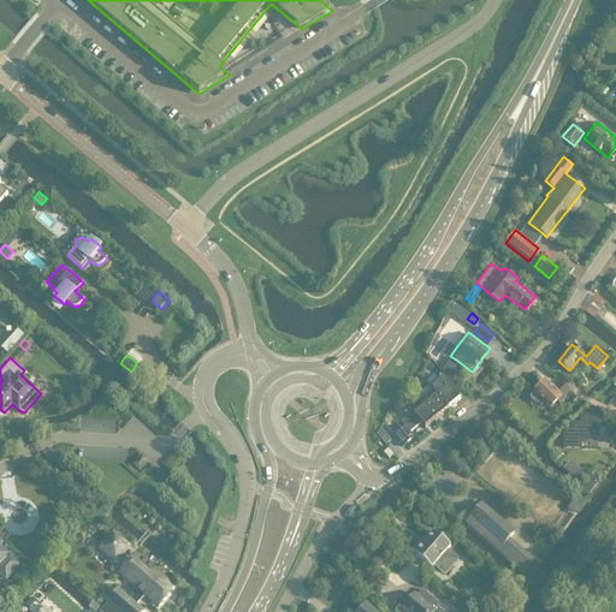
[(443,368),(450,374),(457,364),(449,358),(443,368)]
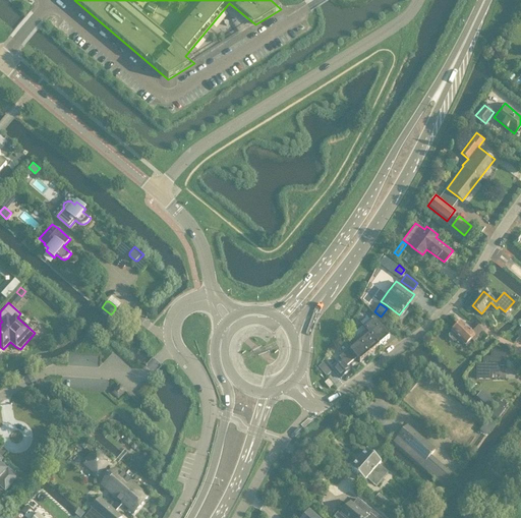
[(364,327),(369,333),(380,344),(389,336),(373,317),(369,320),(371,322),(364,327)]
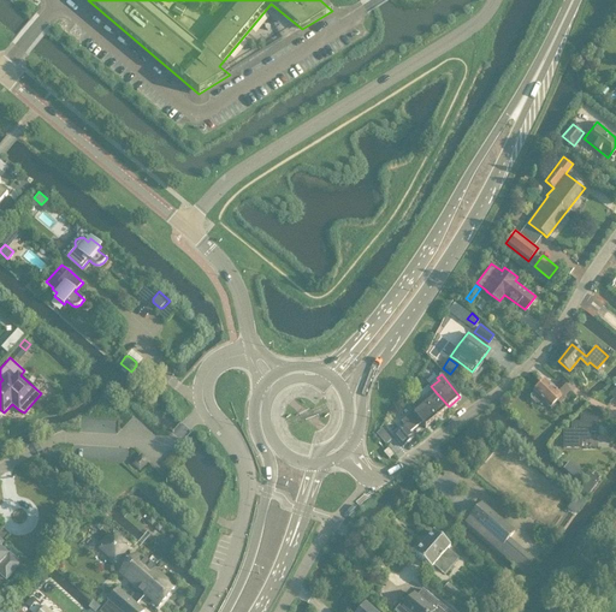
[(535,388),(534,390),(534,391),(531,394),(531,397),(535,402),(538,402),(542,398),(550,406),(557,399),(560,402),(564,398),(563,397),(570,388),(561,379),(552,386),(545,379),(540,384),(538,384),(535,386),(535,388)]
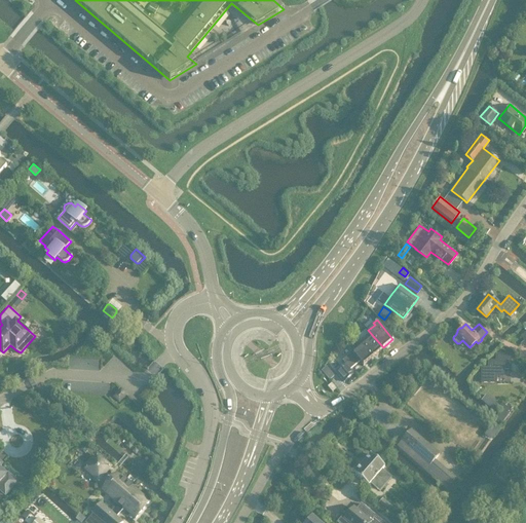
[(69,331),(61,329),(59,338),(67,340),(69,331)]
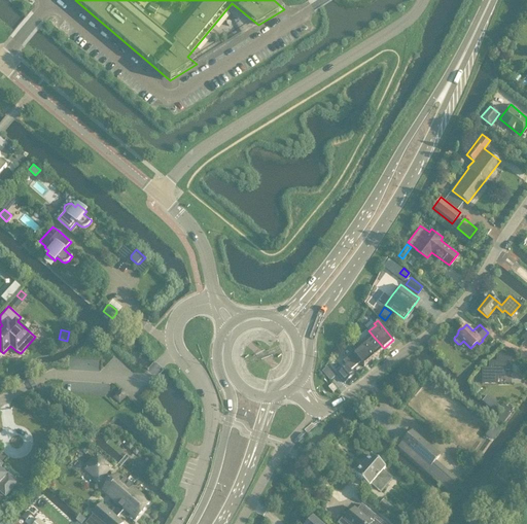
[(363,345),(374,356),(384,348),(374,337),(367,342),(366,340),(362,343),(363,345)]
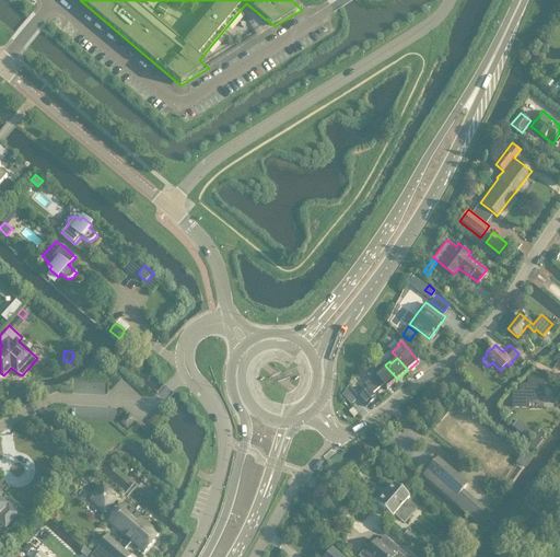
[(372,391),(383,382),(387,387),(397,379),(386,367),(380,372),(378,370),(364,382),(368,386),(358,394),(366,405),(376,396),(372,391)]
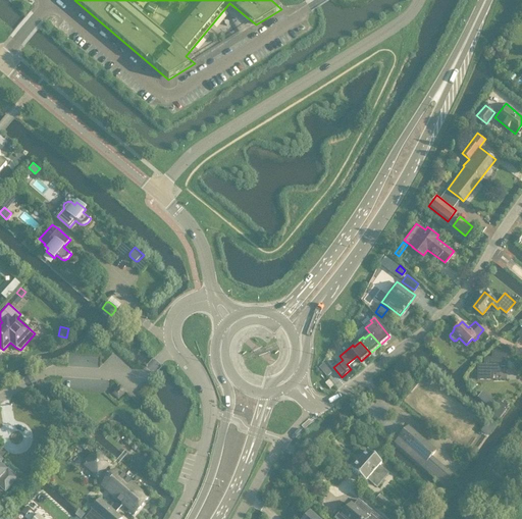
[(501,365),(507,365),(507,350),(491,350),(491,356),(484,356),(484,363),(477,363),(477,378),(492,378),(492,371),(501,371),(501,365)]
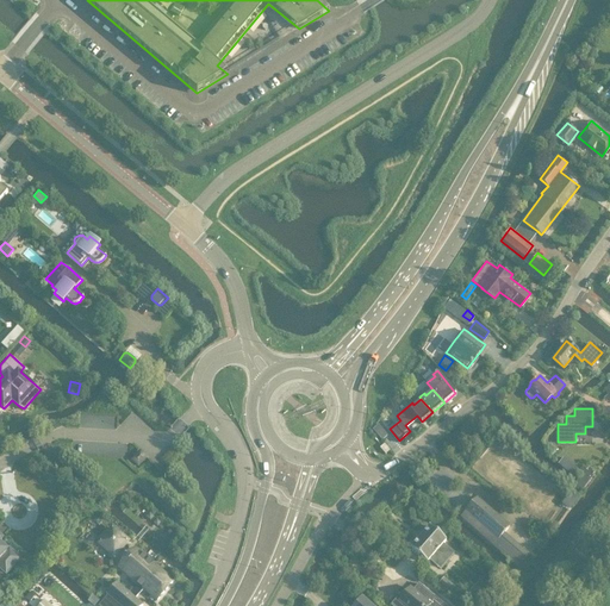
[(381,438),(387,433),(379,423),(373,428),(381,438)]
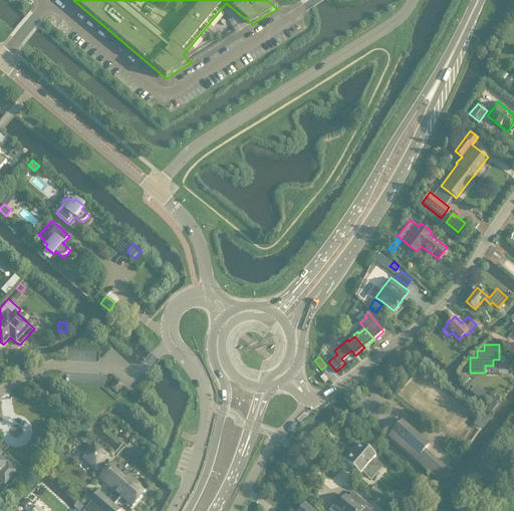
[(324,380),(327,378),(328,377),(324,372),(320,375),(324,380)]
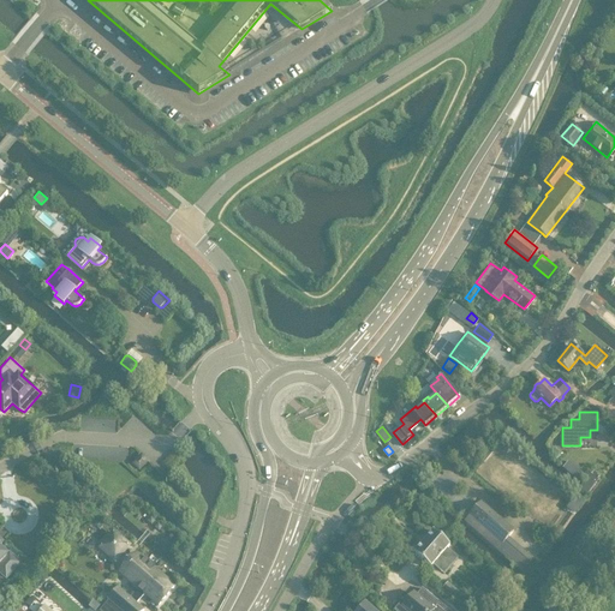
[(131,461),(139,468),(149,459),(141,451),(131,461)]
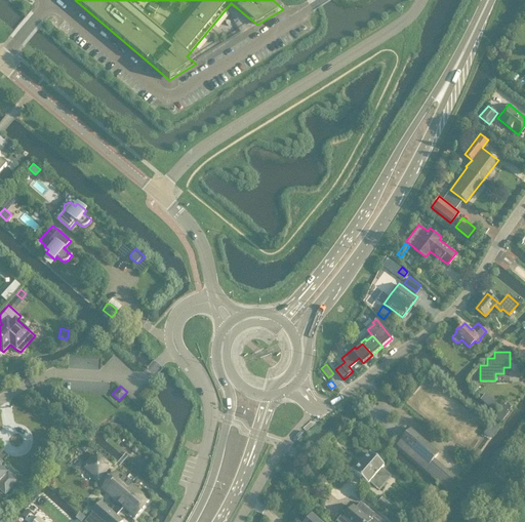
[(511,407),(503,402),(495,413),(502,418),(511,407)]
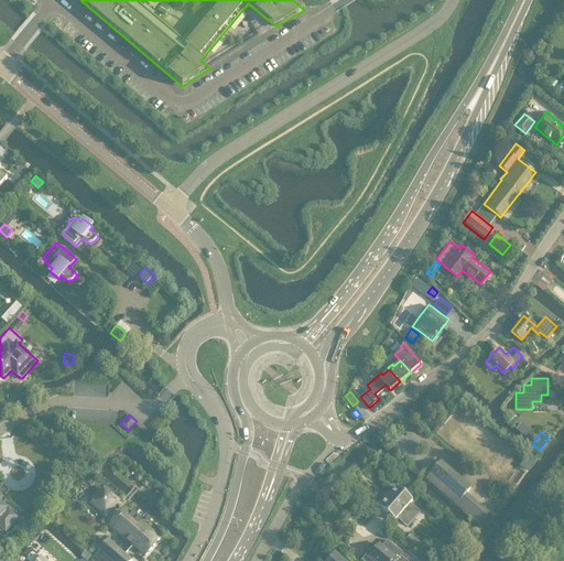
[(486,515),(463,495),(472,486),(442,460),(426,476),(456,503),(478,524),(486,515)]
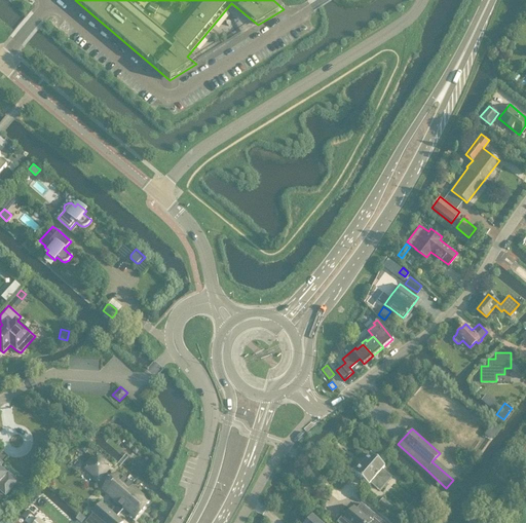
[(387,473),(382,468),(384,464),(370,452),(353,472),(368,484),(371,481),(376,486),(387,473)]
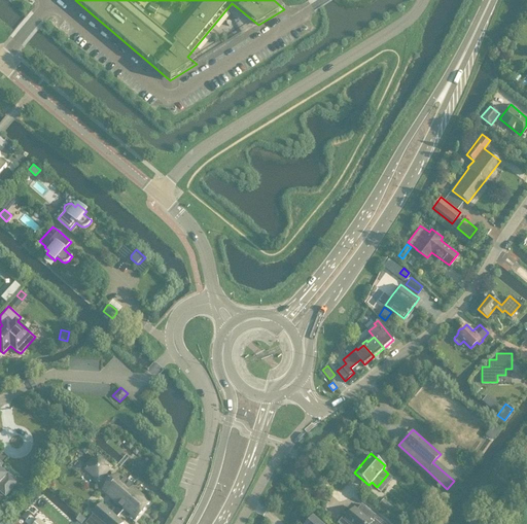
[(89,465),(86,468),(99,479),(109,466),(97,456),(95,459),(93,457),(86,463),(89,465)]
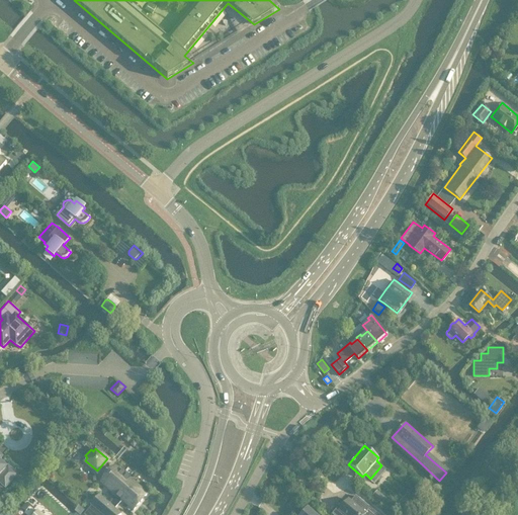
[(0,482),(5,487),(18,473),(8,463),(6,464),(0,458),(2,456),(0,453),(0,482)]
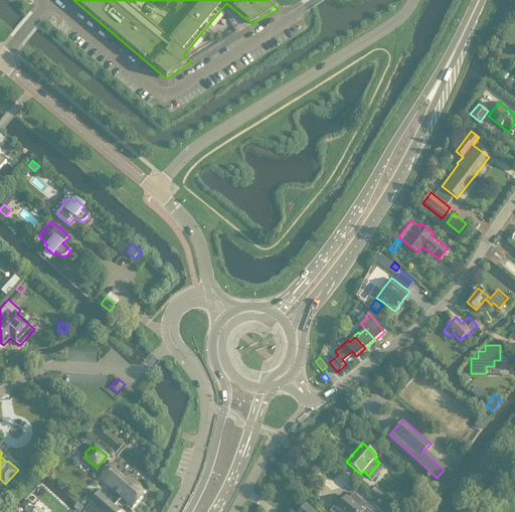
[(133,504),(146,490),(116,464),(103,478),(133,504)]
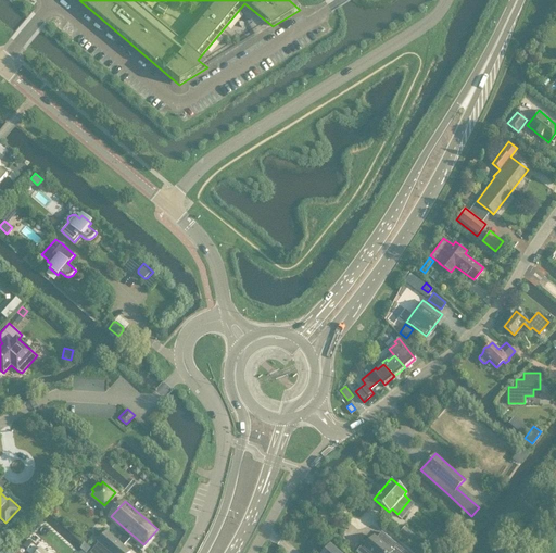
[(399,531),(412,542),(418,536),(405,525),(399,531)]
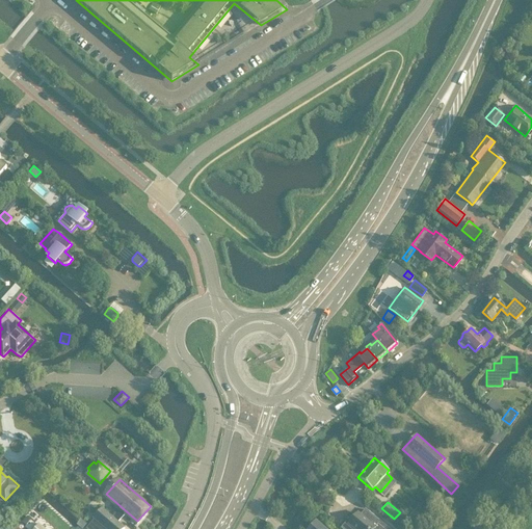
[(87,527),(89,528),(124,528),(126,527),(103,506),(94,517),(96,518),(87,527)]
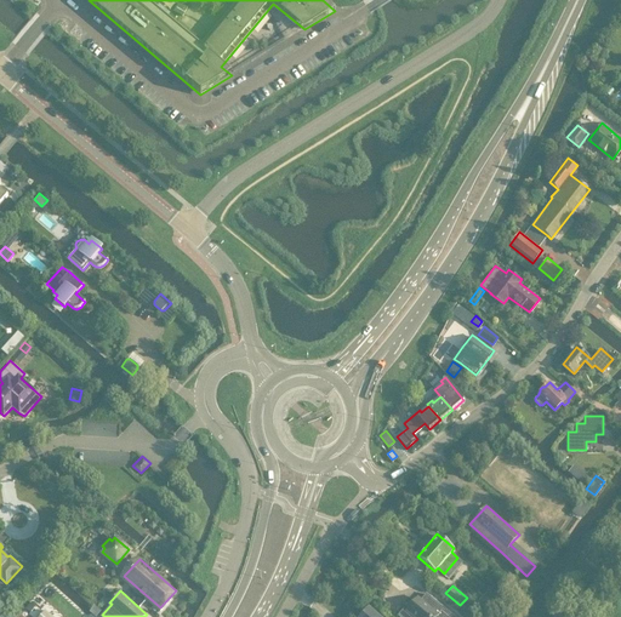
[(409,600),(398,613),(400,616),(455,616),(451,613),(426,592),(415,605),(409,600)]
